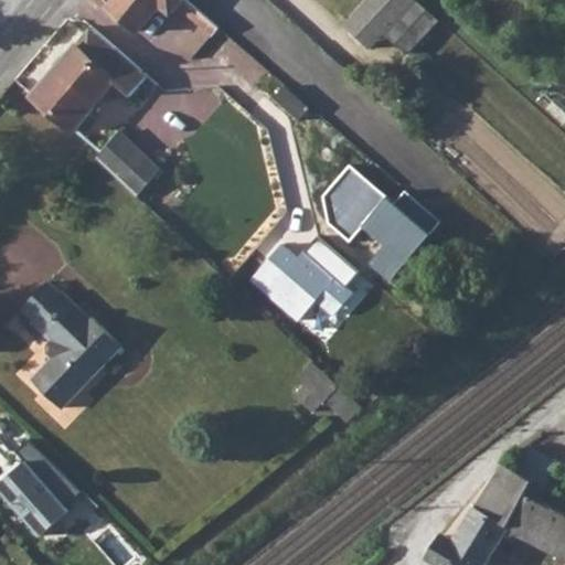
[(187,0),(113,0),(107,8),(138,34),(156,13),(147,6),(151,0),(152,0),(161,8),(171,16),(177,9),(203,30),(204,29),(212,34),(219,28),(187,0)]
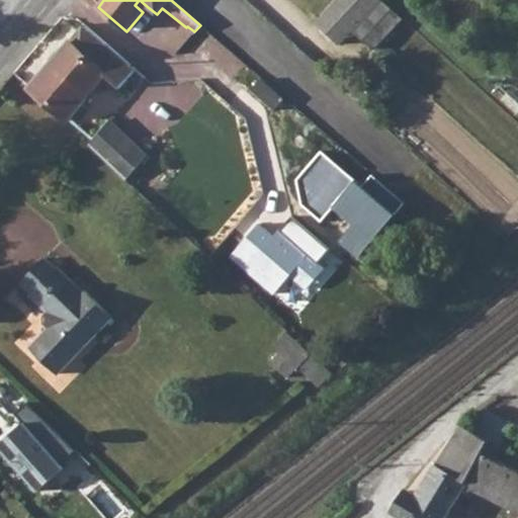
[(377,0),(337,0),(315,24),(337,45),(352,28),(377,0)]
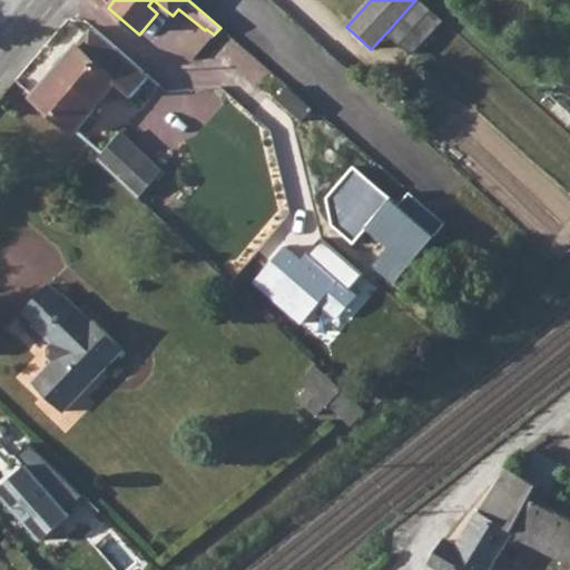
[(410,52),(441,19),(419,0),(415,0),(387,31),(410,52)]
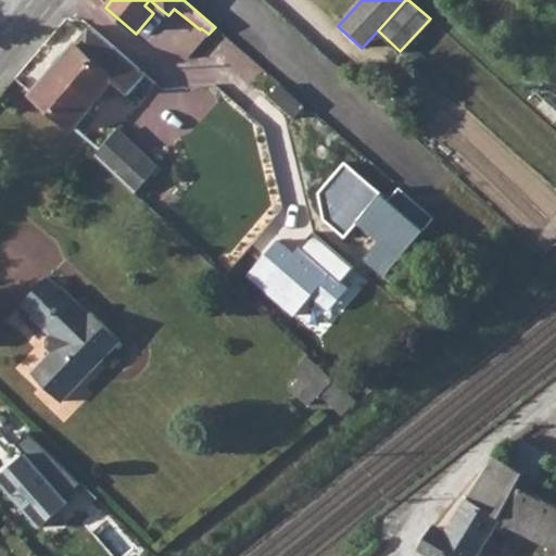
[(89,26),(30,95),(72,133),(109,90),(133,111),(154,83),(89,26)]
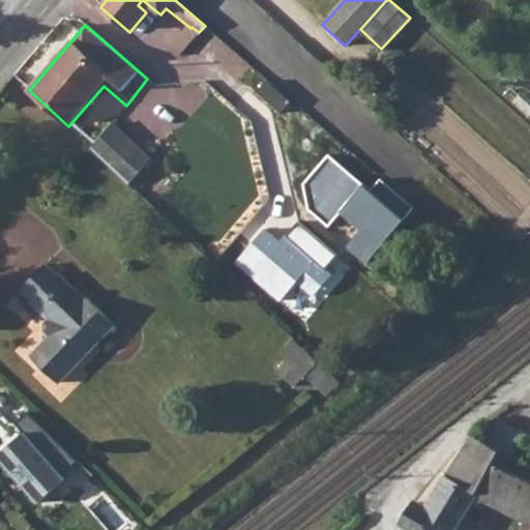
[(115,123),(91,148),(128,183),(151,157),(115,123)]
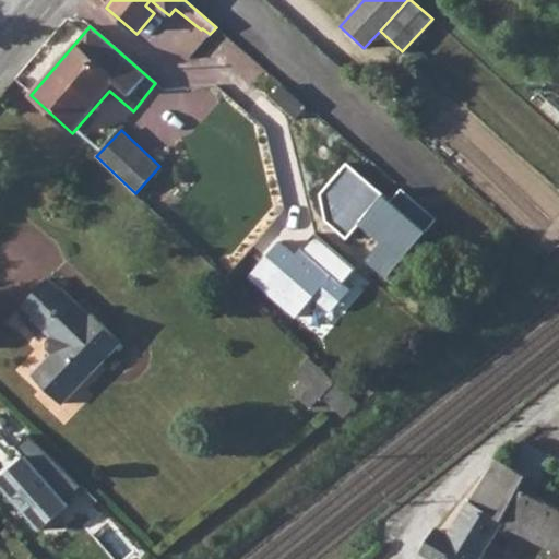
[(390,199),(343,163),(319,193),(326,223),(347,238),(356,226),(378,242),(359,265),(387,286),(439,219),(399,189),(390,199)]
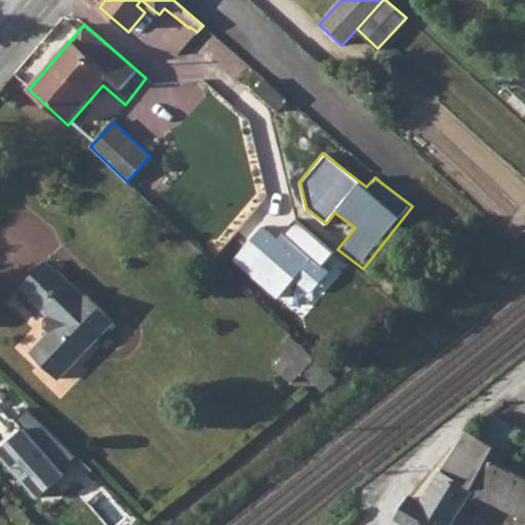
[(152,169),(133,188),(153,206),(170,186),(152,169)]
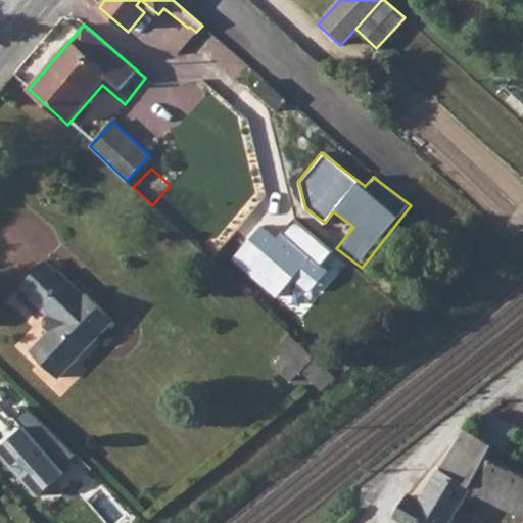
[(257,228),(232,257),(276,295),(293,274),(312,289),(328,270),(321,264),(331,251),(294,221),(276,243),(257,228)]
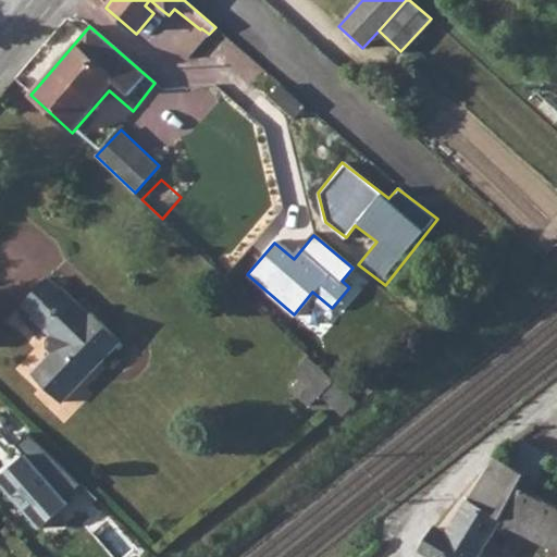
[(47,279),(22,302),(34,316),(32,319),(49,335),(44,341),(44,347),(49,353),(29,372),(59,400),(120,341),(89,311),(87,313),(60,287),(58,289),(47,279)]
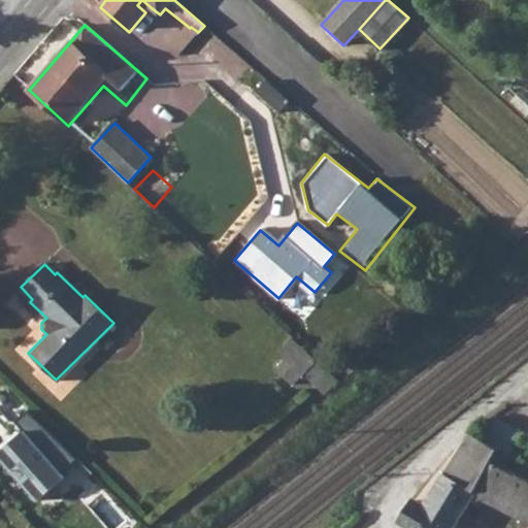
[(312,356),(289,334),(279,345),(284,350),(270,365),(288,381),(312,356)]
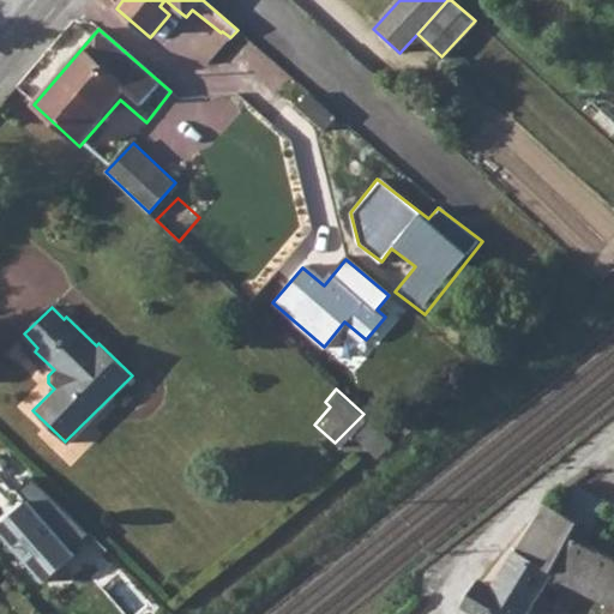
[(96,525),(37,469),(24,481),(35,494),(4,522),(53,575),(84,545),(79,540),(96,525)]
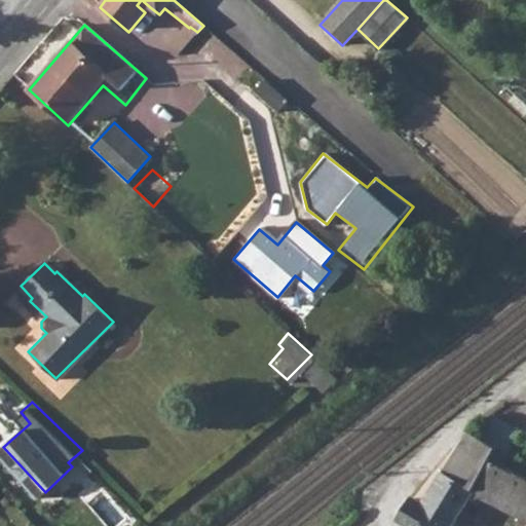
[(491,416),(479,439),(493,447),(486,459),(496,464),(503,452),(508,446),(497,440),(506,424),(491,416)]
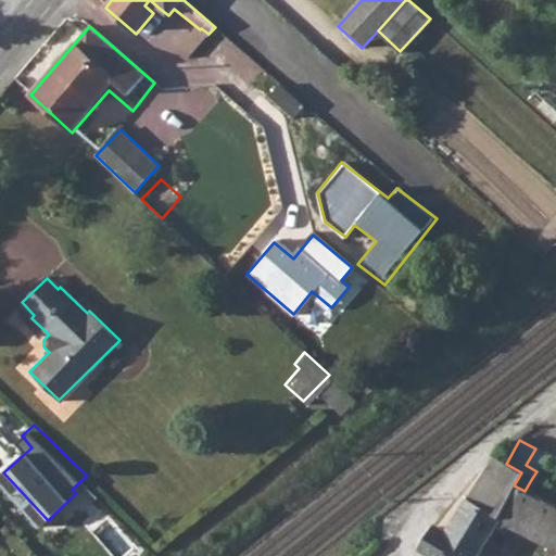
[(490,455),(467,497),(498,514),(497,516),(555,547),(555,548),(551,555),(555,555),(555,506),(550,504),(525,491),(514,485),(521,472),(506,464),(491,457),(490,455)]
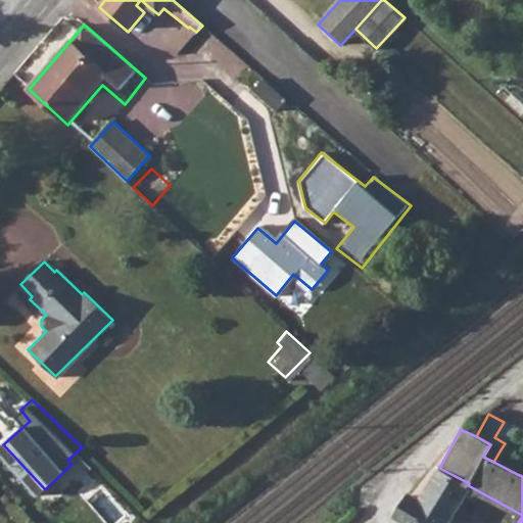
[(522,461),(501,449),(493,462),(517,474),(522,463),(522,461)]
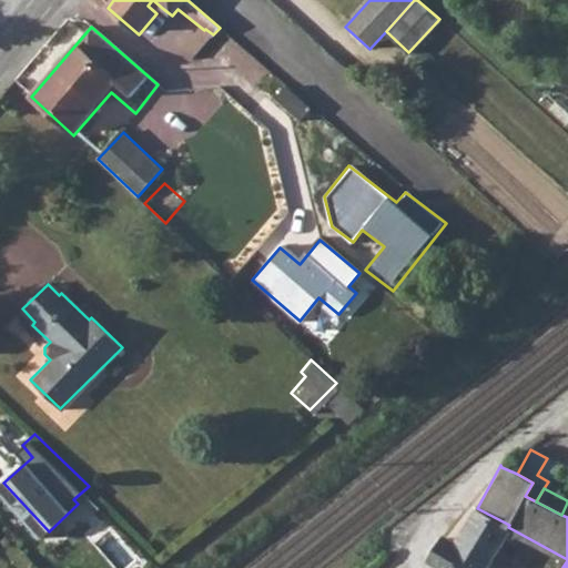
[(428,566),(433,567),(485,567),(508,527),(509,525),(477,508),(457,541),(446,535),(428,566)]
